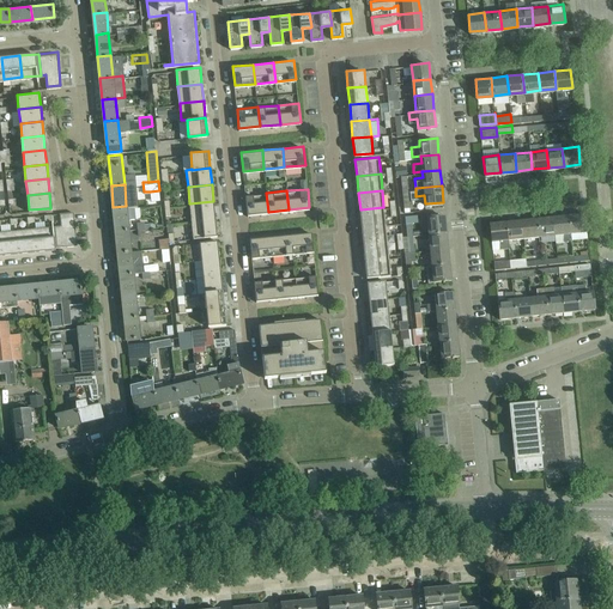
[(268,212),(266,193),(246,195),(248,214),(268,212)]
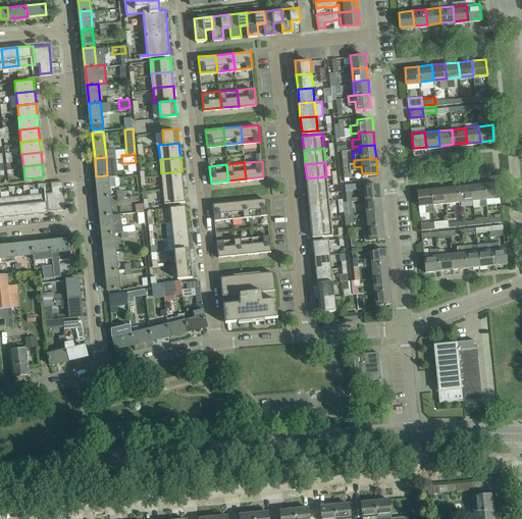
[(181,171),(161,173),(163,188),(184,186),(181,171)]
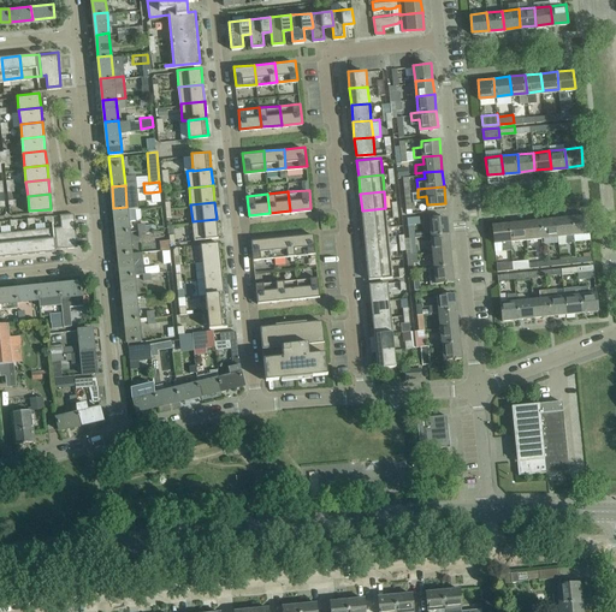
[(135,207),(126,207),(113,208),(116,230),(129,229),(128,219),(136,218),(135,207)]
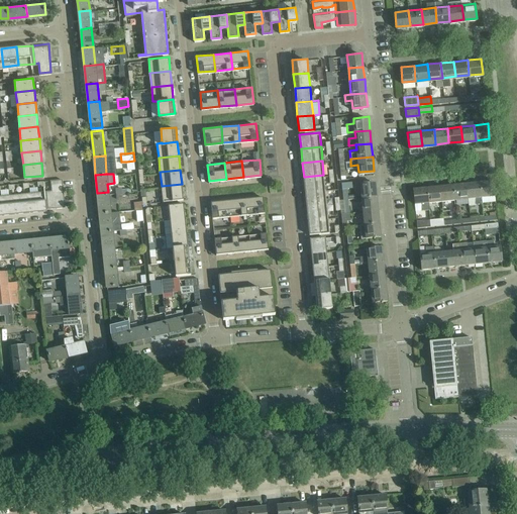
[(323,175),(304,177),(305,191),(325,189),(323,175)]
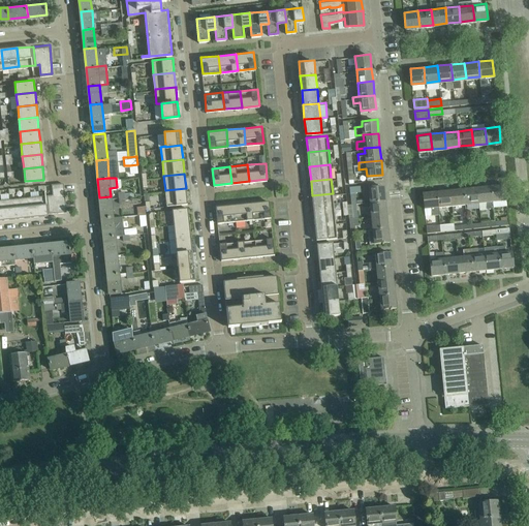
[(49,193),(50,212),(66,210),(63,182),(52,183),(53,193),(49,193)]
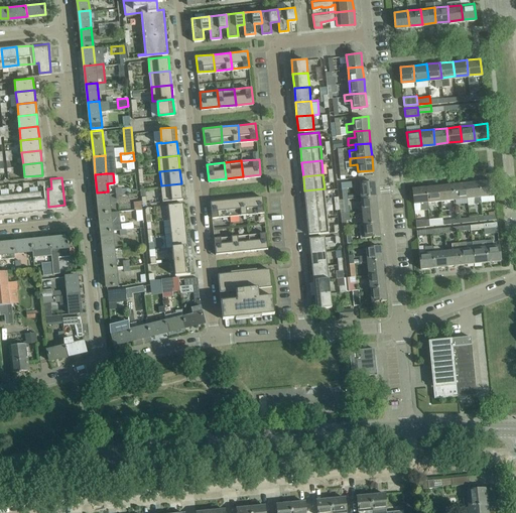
[(343,198),(347,197),(345,183),(352,183),(351,177),(341,178),(343,198)]
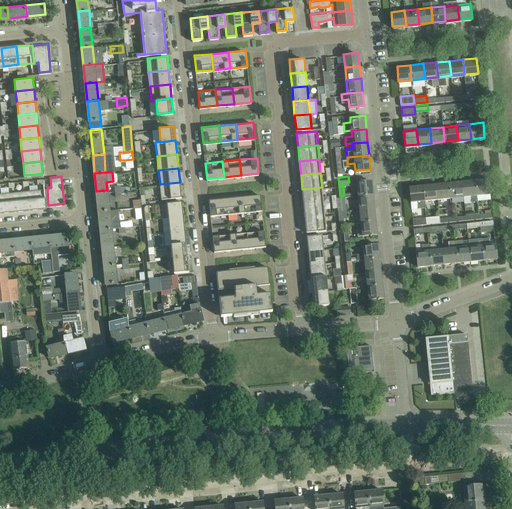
[(489,177),(475,179),(476,193),(490,192),(489,177)]
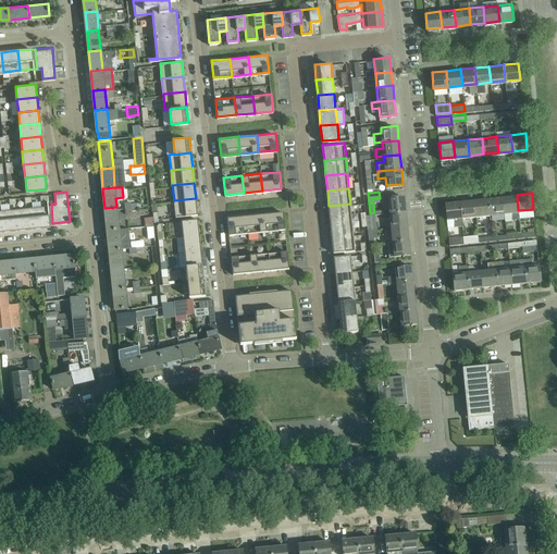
[(390,211),(406,210),(404,195),(387,197),(390,211)]
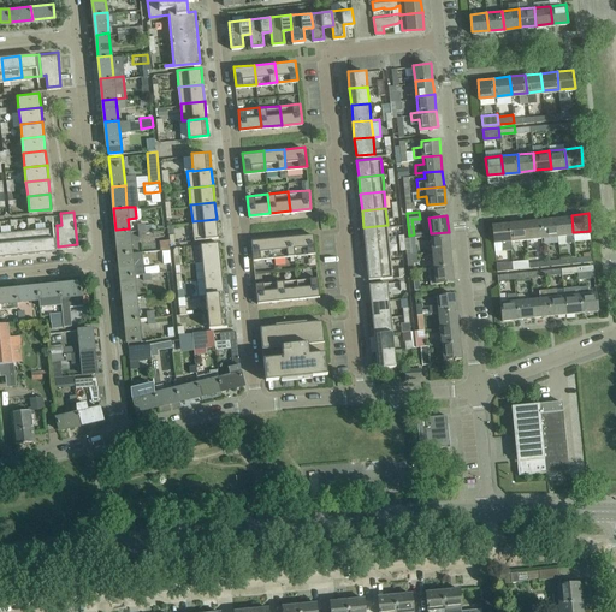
[(573,232),(572,215),(556,217),(557,235),(566,233),(567,238),(569,241),(574,239),(573,232)]
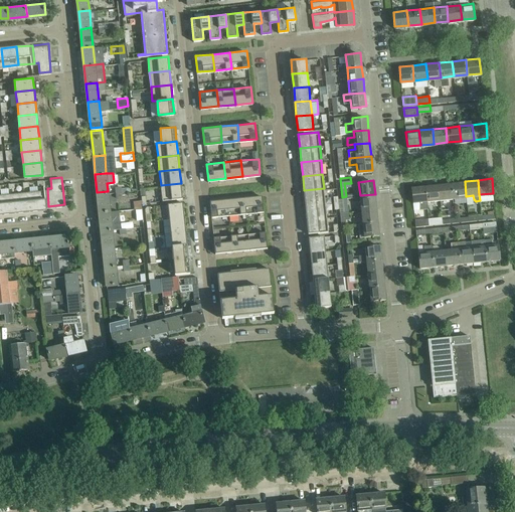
[(465,181),(451,182),(453,197),(466,196),(465,181)]
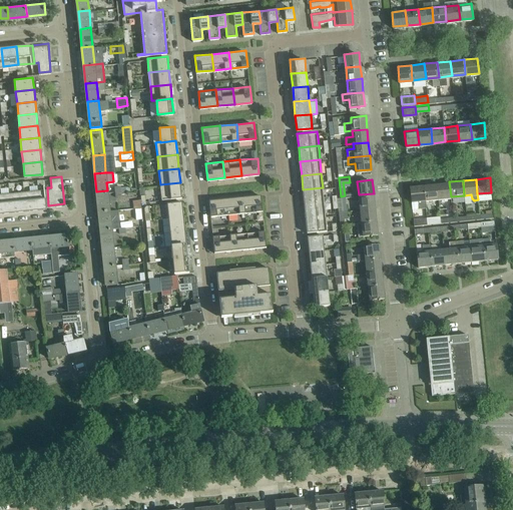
[(449,181),(436,183),(438,198),(451,196),(449,181)]
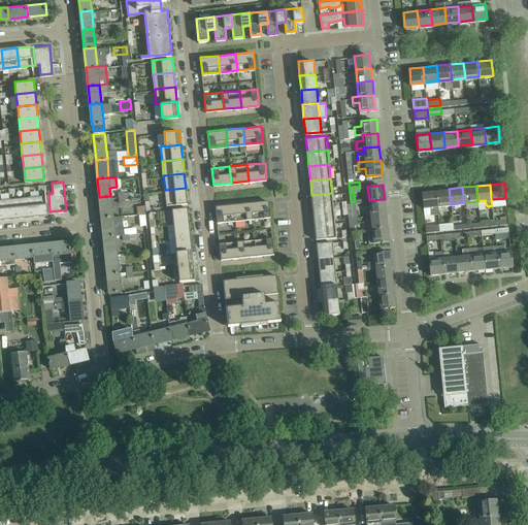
[(187,202),(186,188),(165,190),(166,204),(187,202)]
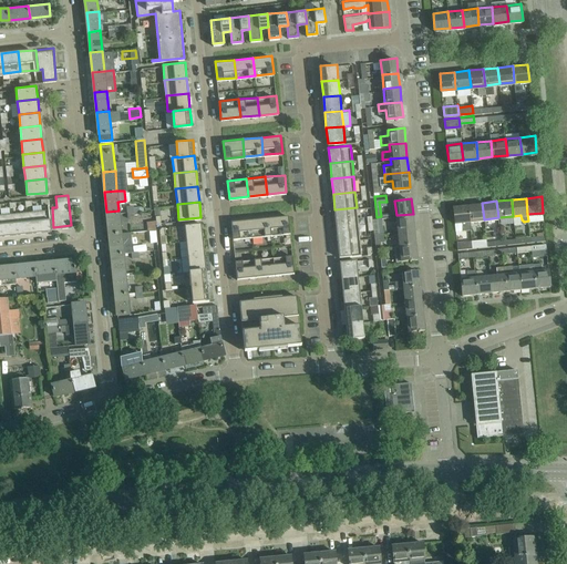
[(484,219),(482,203),(467,204),(470,228),(475,227),(474,219),(484,219)]
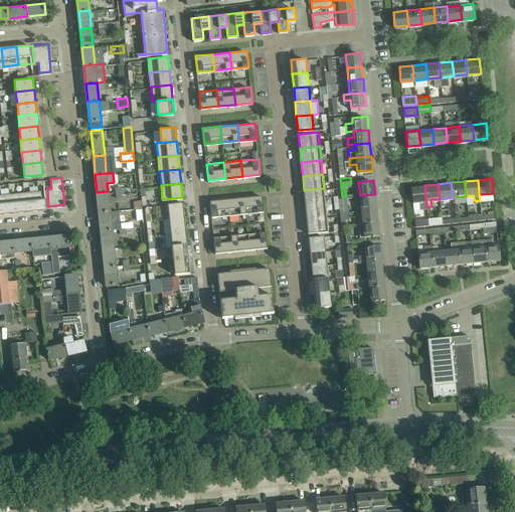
[(426,207),(424,185),(411,186),(413,201),(419,200),(420,208),(426,207)]
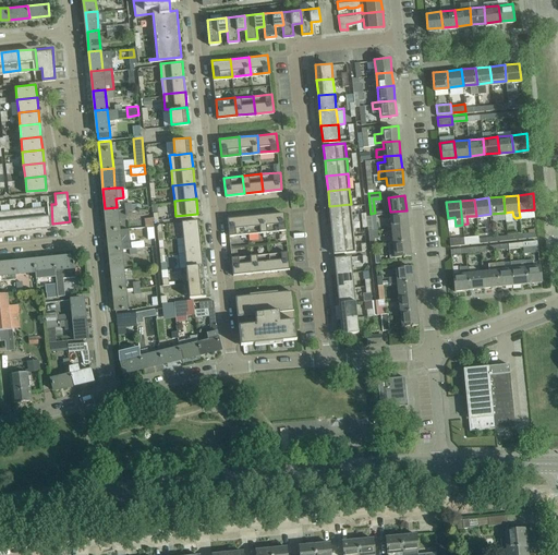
[(51,204),(34,206),(36,226),(52,224),(51,204)]
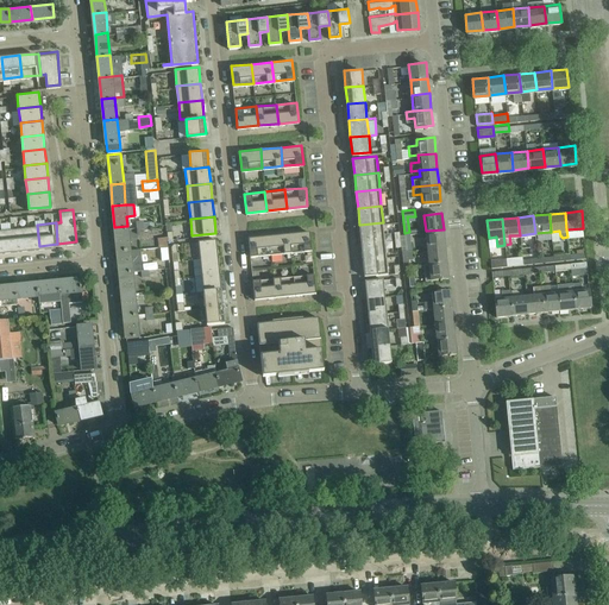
[(383,222),(359,225),(360,241),(384,239),(383,222)]
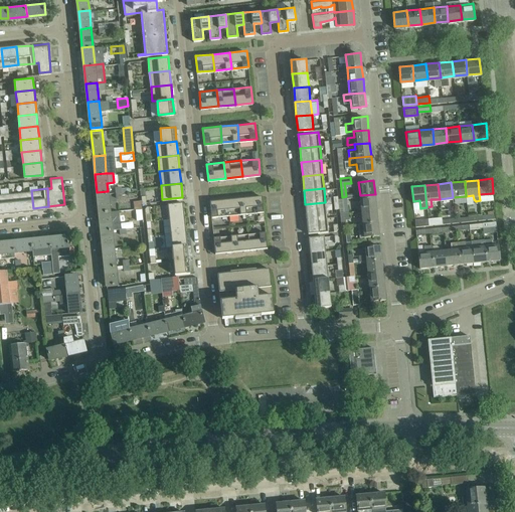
[(31,190),(16,191),(17,209),(33,208),(31,190)]
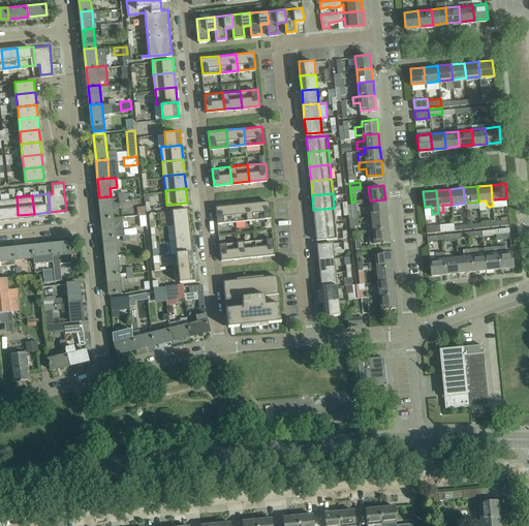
[(17,196),(0,198),(2,217),(18,215),(17,196)]
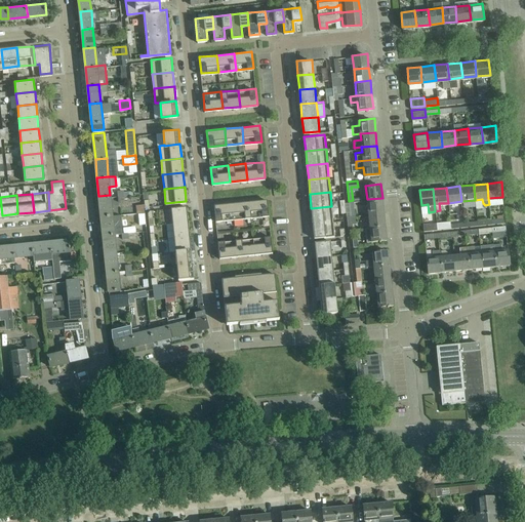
[(112,214),(110,195),(98,196),(101,215),(112,214)]
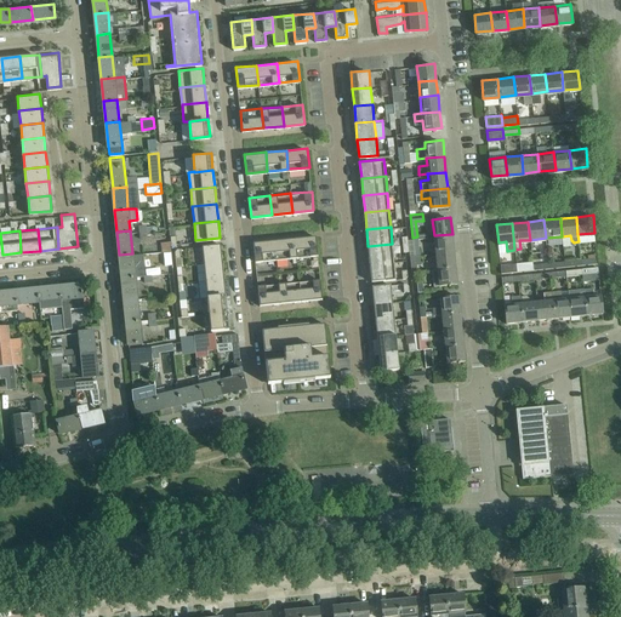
[(315,234),(295,236),(297,256),(318,253),(315,234)]
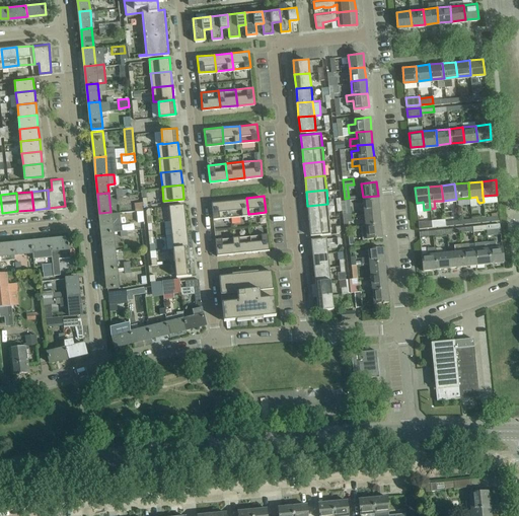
[(378,196),(363,197),(364,210),(379,209),(378,196)]
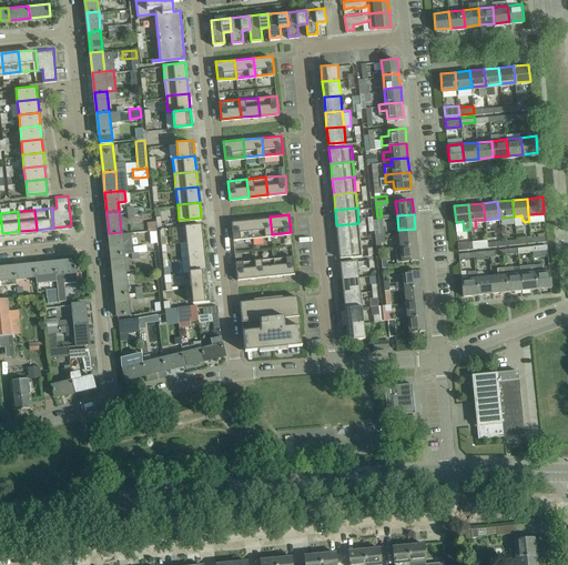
[(272,234),(270,217),(251,219),(252,236),(272,234)]
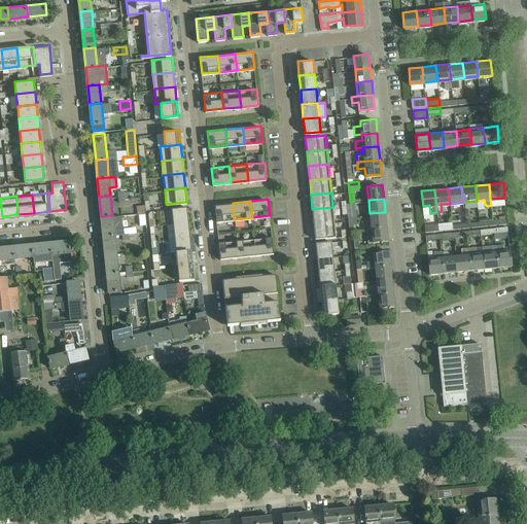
[(234,219),(233,203),(215,205),(216,221),(234,219)]
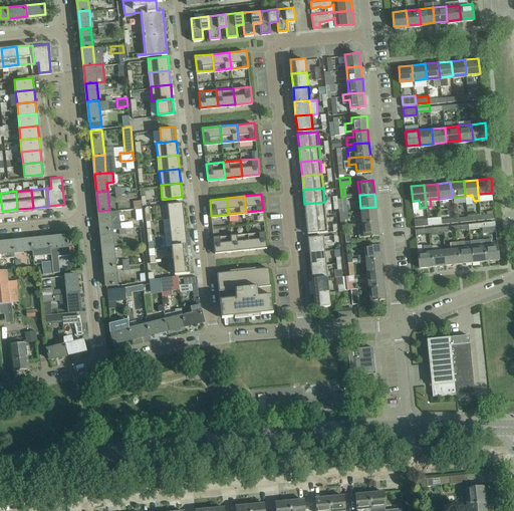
[(184,215),(183,201),(167,202),(169,216),(184,215)]
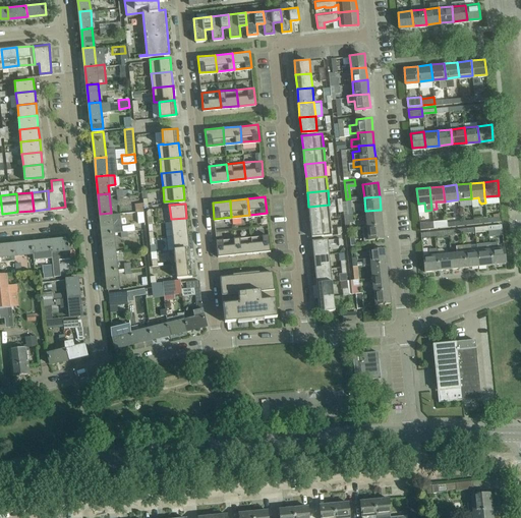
[(329,205),(308,207),(310,221),(331,219),(329,205)]
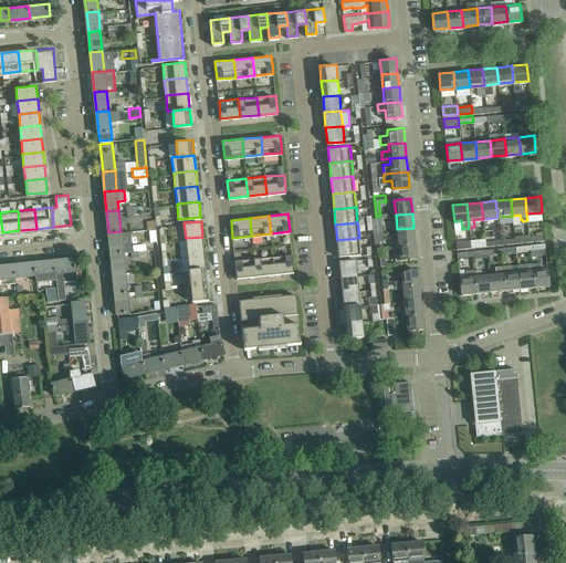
[(413,228),(397,229),(399,243),(415,242),(413,228)]
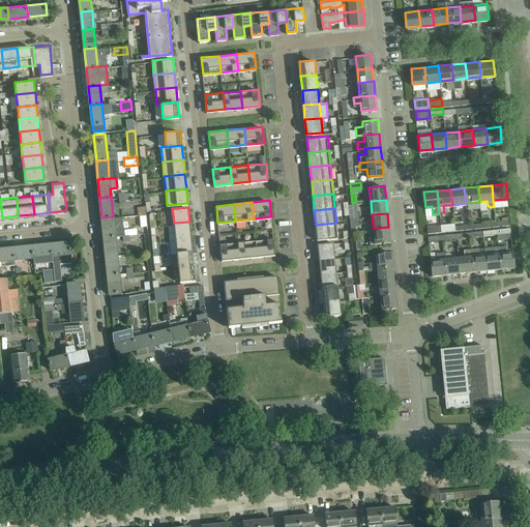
[(113,216),(101,217),(104,236),(115,234),(113,216)]
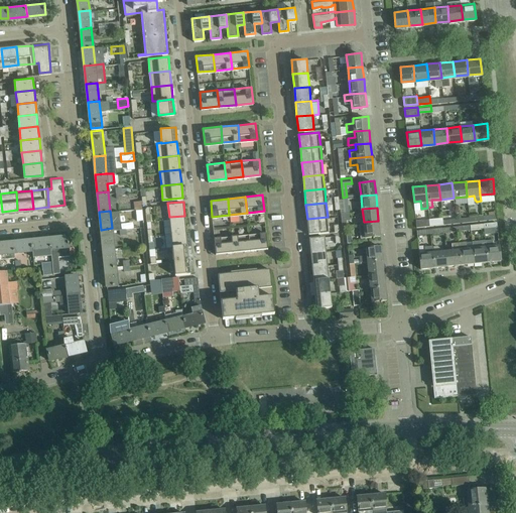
[(342,224),(350,224),(348,211),(341,212),(342,224)]
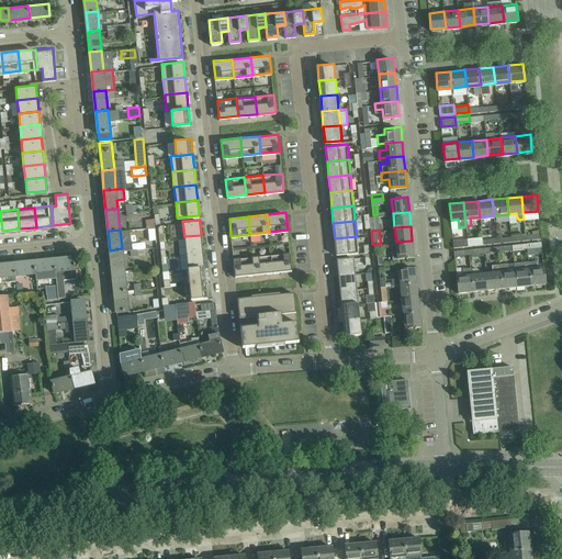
[(202,250),(201,235),(184,236),(186,252),(202,250)]
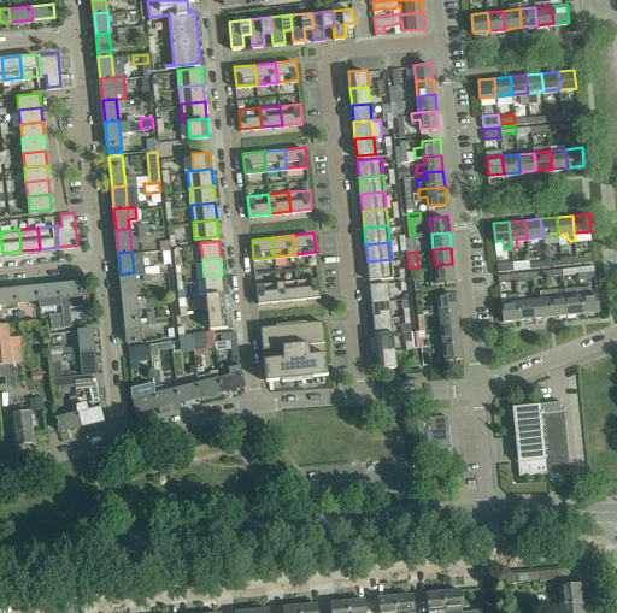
[(393,276),(392,259),(368,261),(369,278),(393,276)]
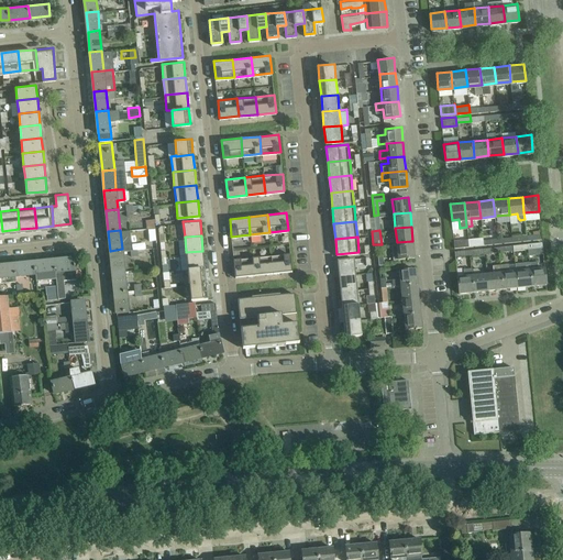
[(412,241),(397,242),(392,243),(394,257),(415,255),(412,241)]
